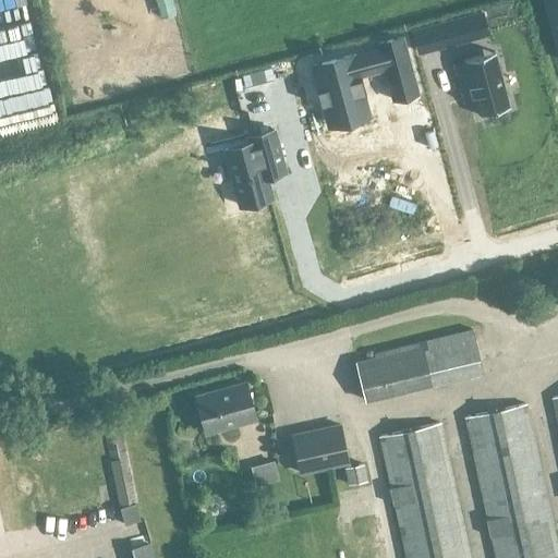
[(557,0),(542,0),(557,53),(557,0)]
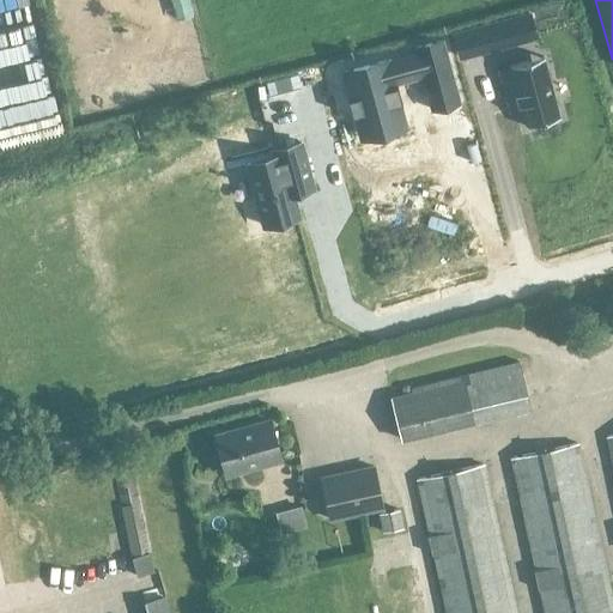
[(416,47),(417,54),(388,61),(388,59),(343,71),(360,138),(406,126),(394,83),(423,76),(432,109),(459,102),(442,40),(416,47)]
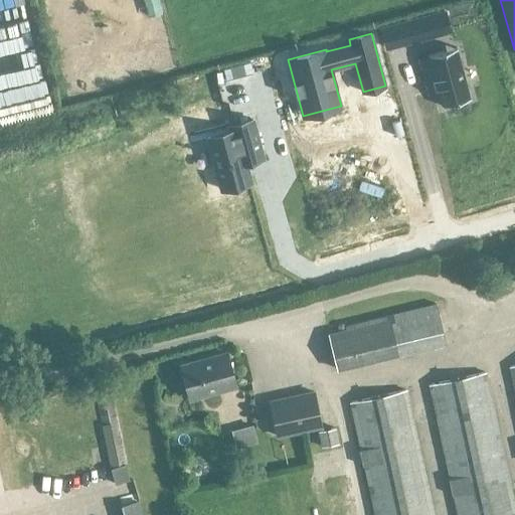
[(463,46),(425,56),(436,92),(445,90),(449,105),(477,97),(463,46)]
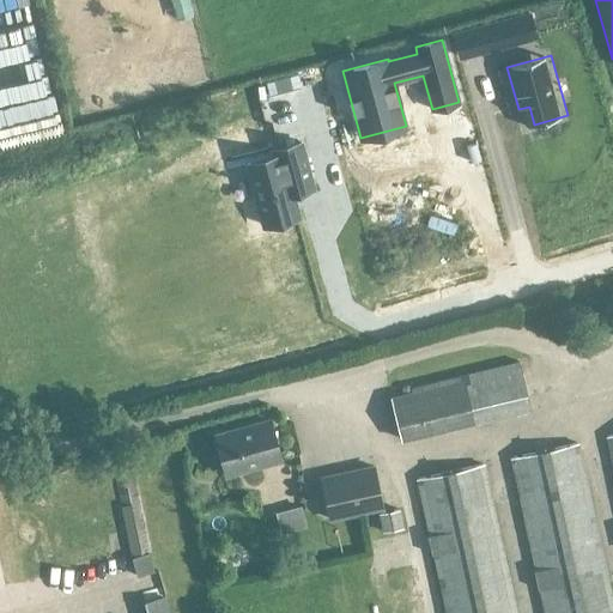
[(269,97),(302,87),(298,74),(266,84),(269,97)]
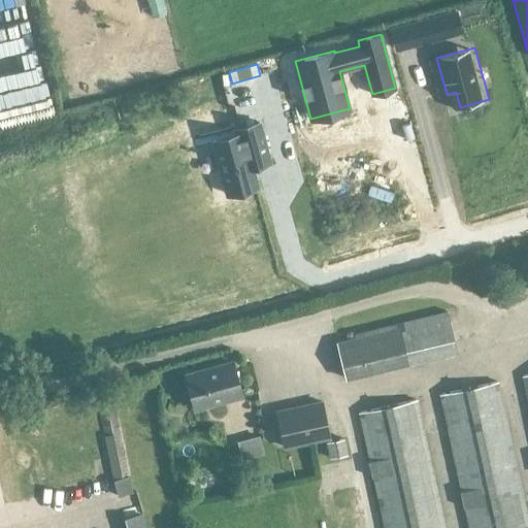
[(272,161),(261,120),(232,128),(234,133),(210,139),(226,194),(259,185),(254,166),(272,161)]
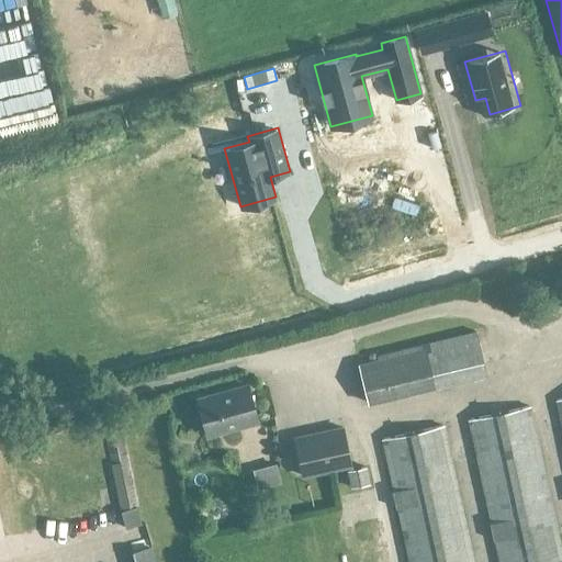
[(378,357),(358,362),(368,401),(485,373),(474,330),(377,353),(378,357)]
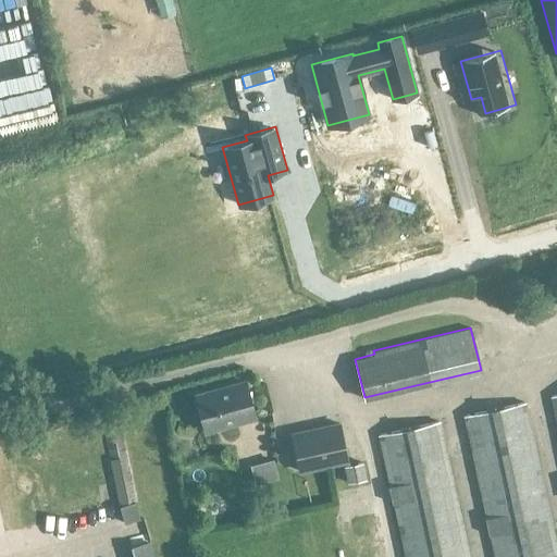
[(245,381),(196,395),(208,435),(257,422),(245,381)]
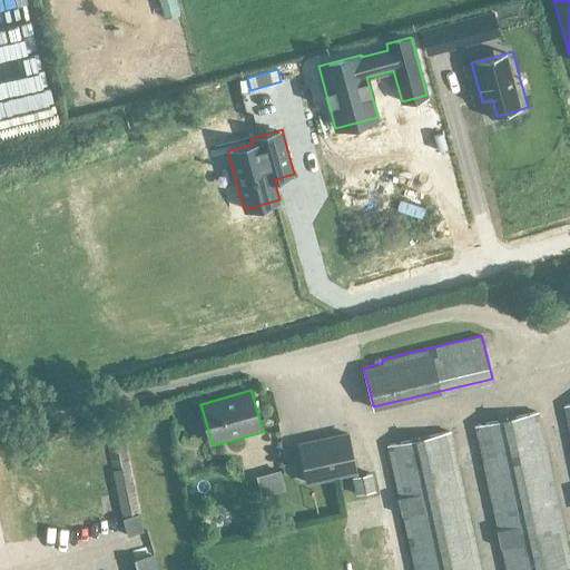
[(538,410),(474,424),(498,534),(505,569),(569,569),(569,552),(566,534),(556,487),(554,487),(538,410)]
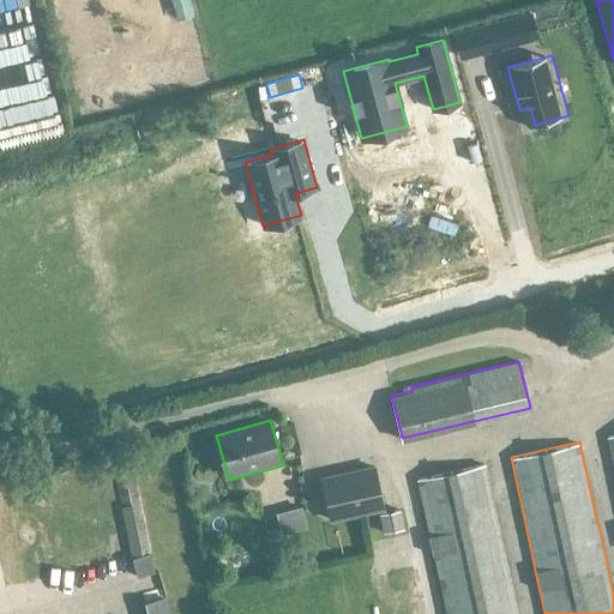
[(373,465),(321,477),(332,524),(384,512),(373,465)]
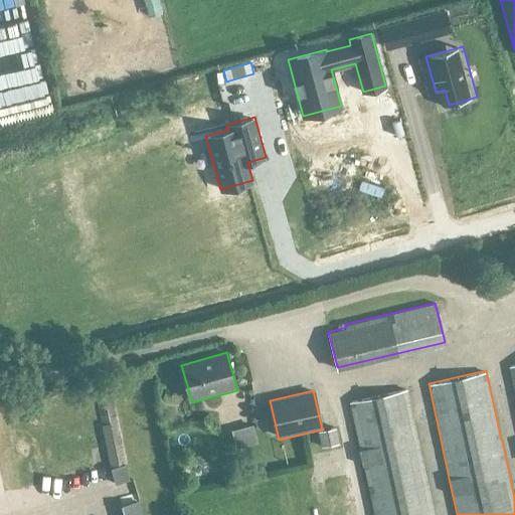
[(408,390),(351,402),(374,514),(436,514),(428,483),(423,457),(422,457),(408,390)]
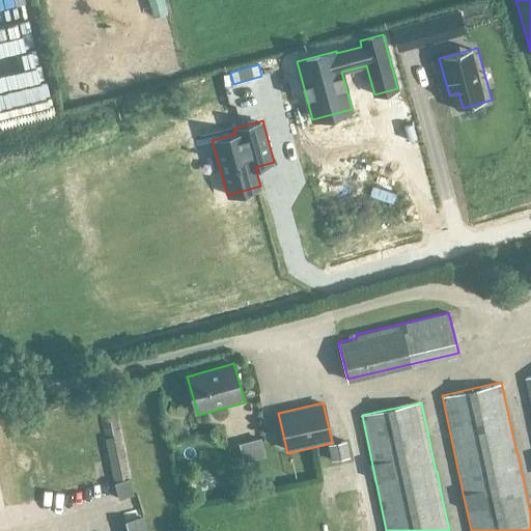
[(114,478),(131,475),(116,407),(101,410),(114,478)]
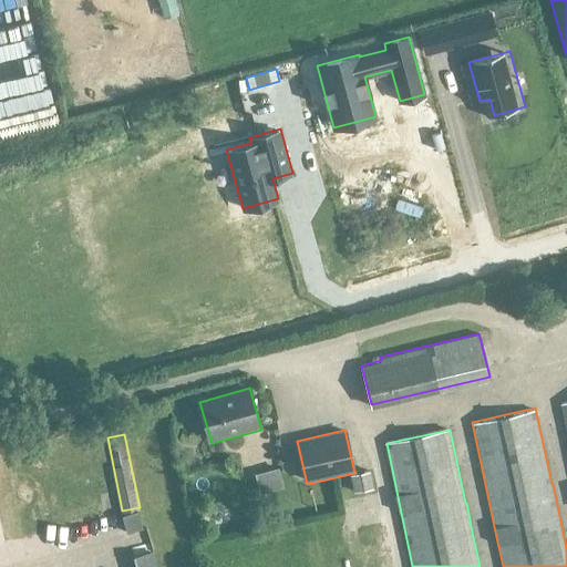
[(372,488),(370,472),(351,476),(353,493),(372,488)]
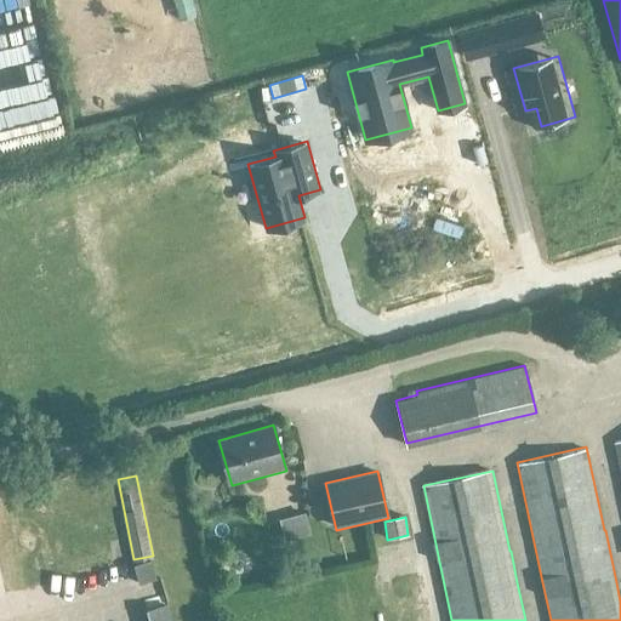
[(408,541),(389,545),(392,558),(410,553),(408,541)]
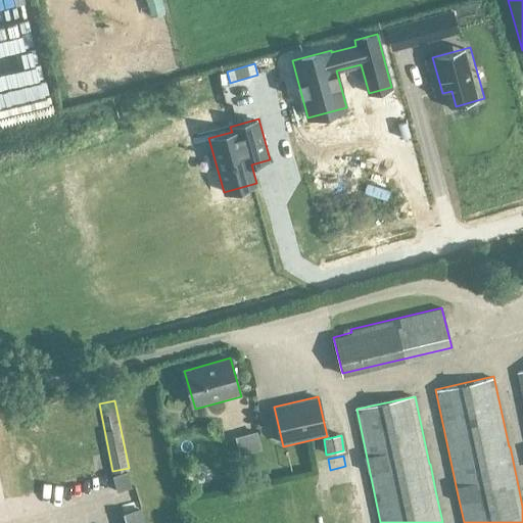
[(129,468),(112,471),(116,490),(132,487),(129,468)]
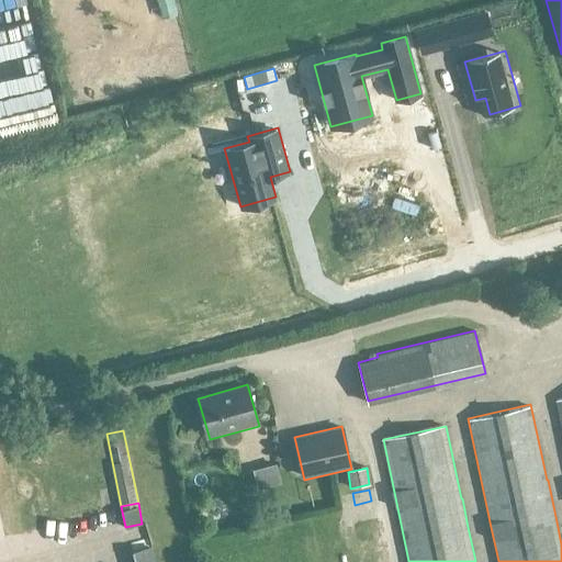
[(135,561),(157,561),(153,546),(133,551),(135,561)]
